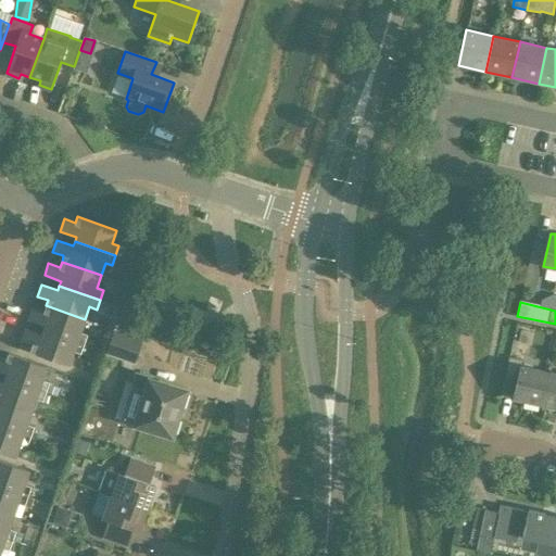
[(85,344),(88,335),(80,332),(85,319),(46,305),(43,312),(33,307),(28,319),(45,325),(43,330),(85,344)]
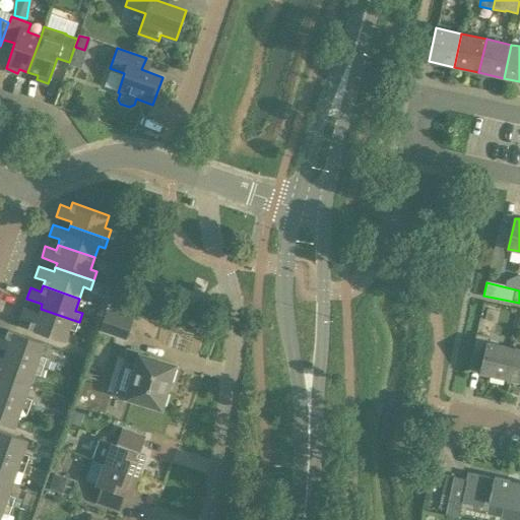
[(65,341),(69,328),(76,330),(79,322),(41,309),(40,313),(24,307),(20,318),(30,322),(28,328),(65,341)]
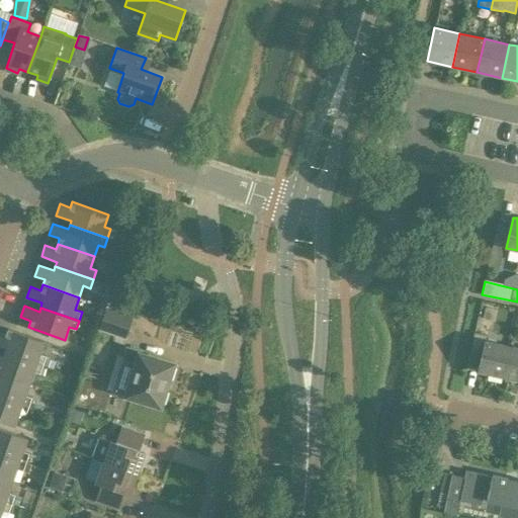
[(98,330),(125,339),(133,316),(106,307),(98,330)]
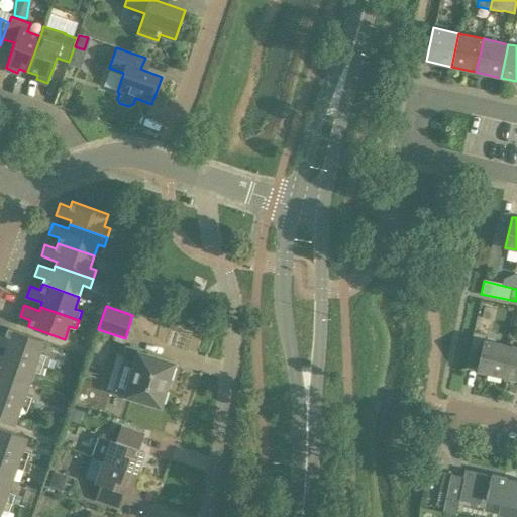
[(46,355),(39,353),(44,340),(8,328),(6,334),(0,331),(0,344),(7,346),(5,351),(43,365),(46,355)]
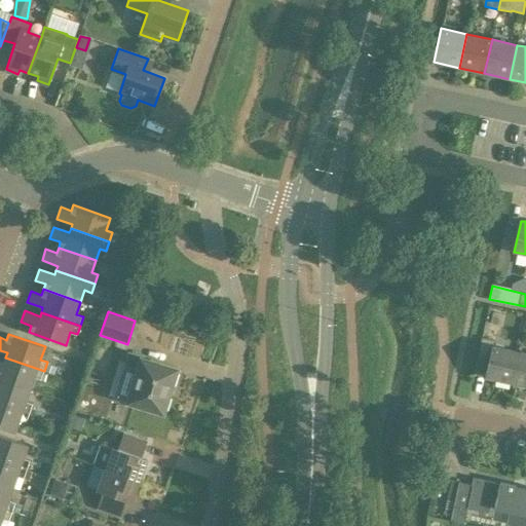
[(475,372),(487,374),(486,377),(512,383),(519,352),(493,347),(494,341),(482,338),(475,372)]
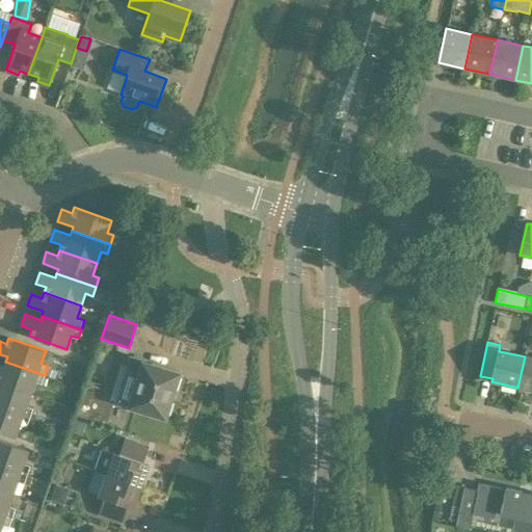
[(144,364),(145,361),(129,355),(125,369),(139,374),(133,395),(130,406),(165,418),(179,374),(144,364)]
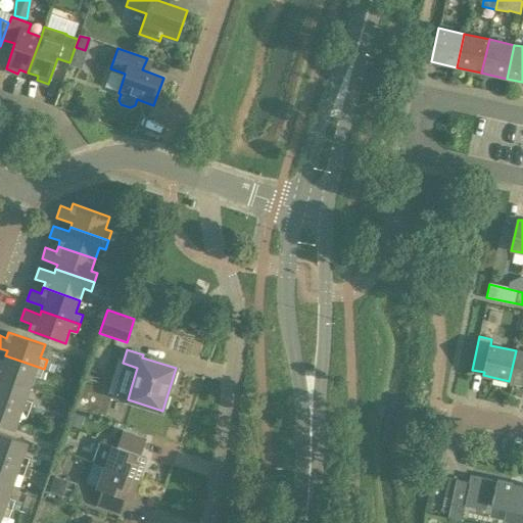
[(522,384),(522,351),(516,350),(509,381),(522,384)]
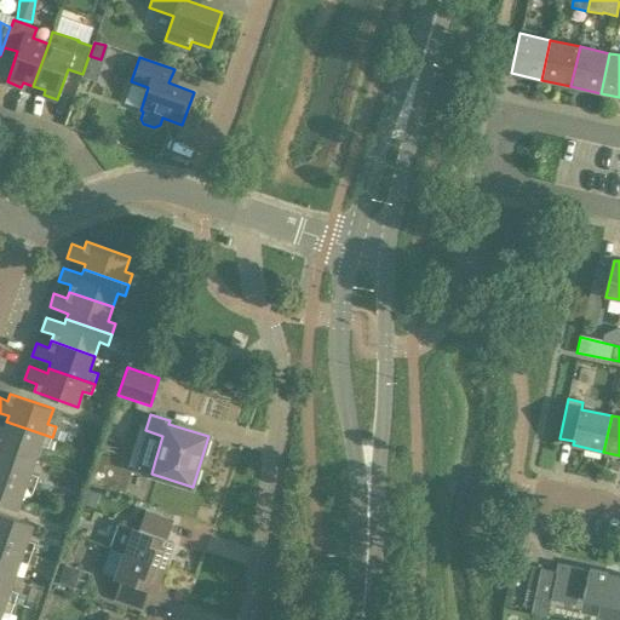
[(0,446),(35,459),(40,445),(49,447),(52,437),(6,422),(5,426),(0,424),(0,446)]
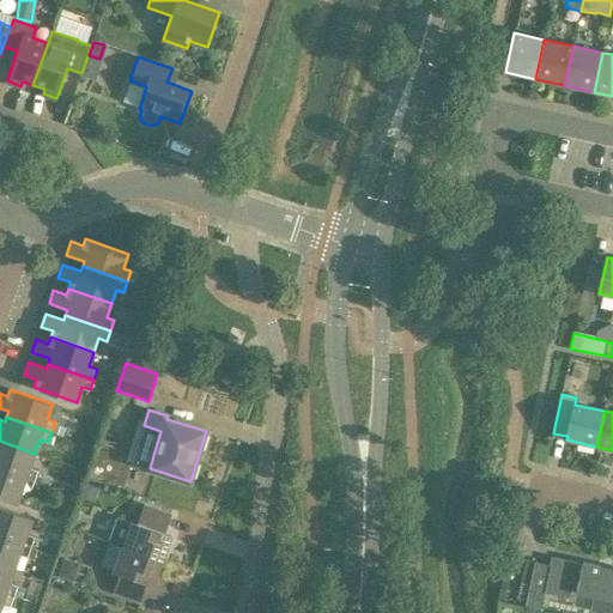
[(65,429),(55,425),(52,432),(61,436),(65,429)]
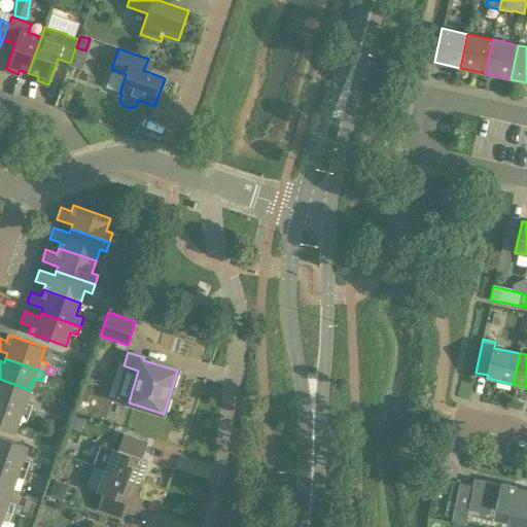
[(0,379),(0,402),(29,414),(33,405),(26,402),(30,390),(0,379)]
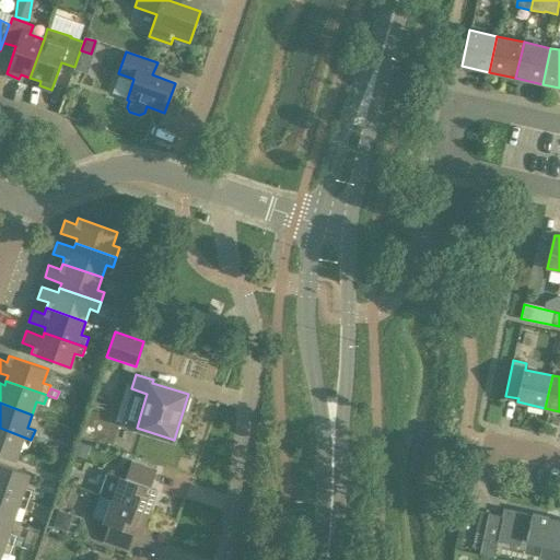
[(0,454),(16,461),(21,446),(27,448),(31,440),(0,428),(0,454)]
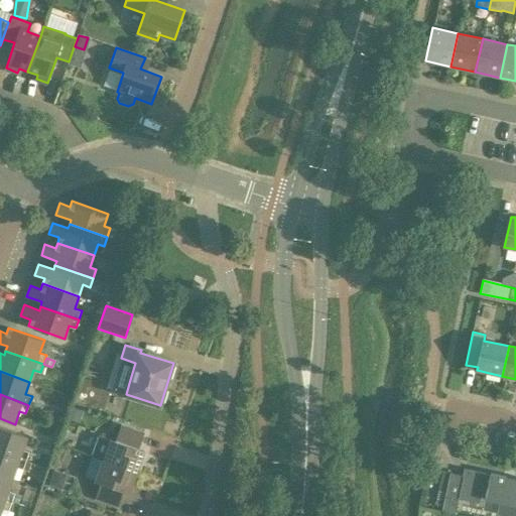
[(103,461),(136,472),(144,450),(139,448),(144,433),(121,425),(116,440),(111,438),(99,434),(91,457),(103,461)]
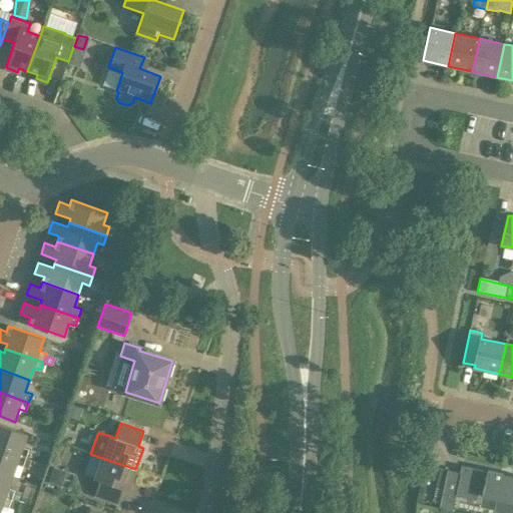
[(29,449),(23,447),(27,434),(0,424),(0,448),(26,458),(29,449)]
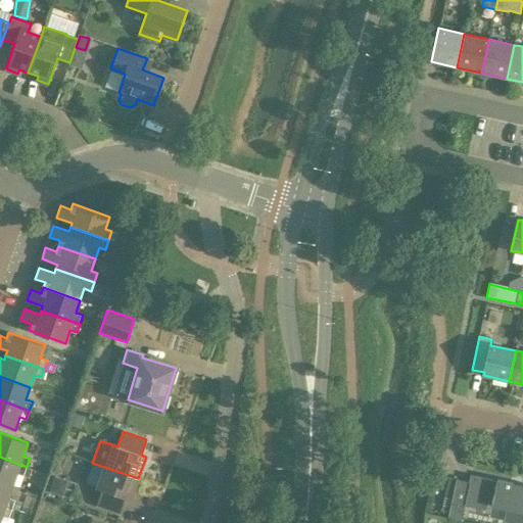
[(17,473),(24,476),(27,467),(0,457),(0,480),(13,485),(17,473)]
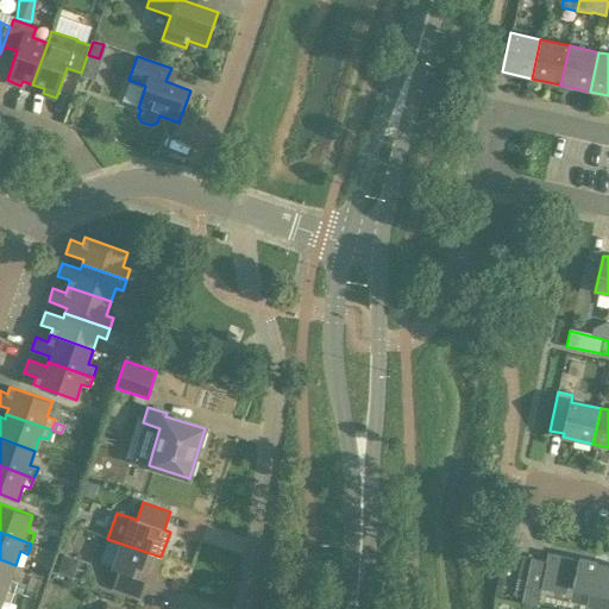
[(119,570),(113,588),(140,597),(146,579),(152,582),(161,557),(121,544),(113,567),(119,570)]
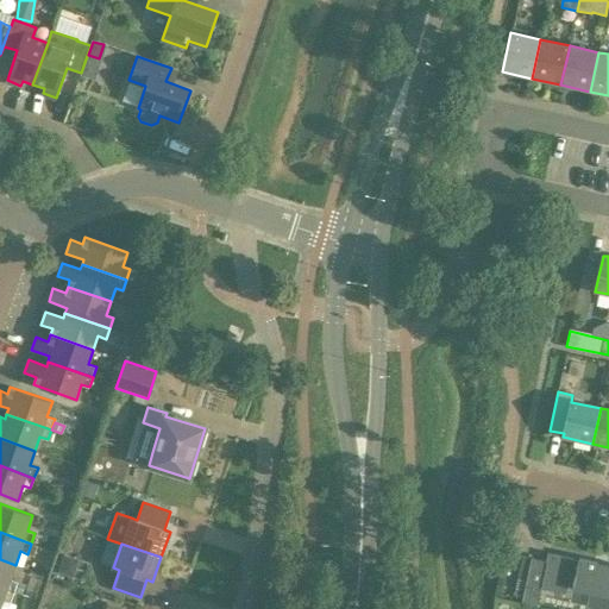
[(571,589),(608,597),(608,564),(578,558),(578,559),(547,553),(545,560),(531,558),(546,562),(540,589),(566,595),(571,570),(576,571),(571,589)]
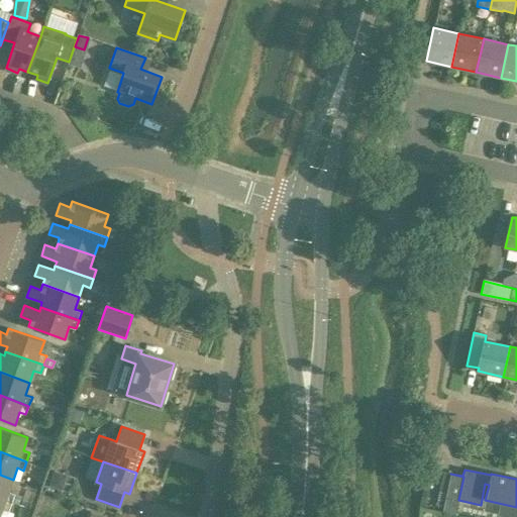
[(455,516),(458,500),(463,477),(450,474),(441,513),(455,516)]
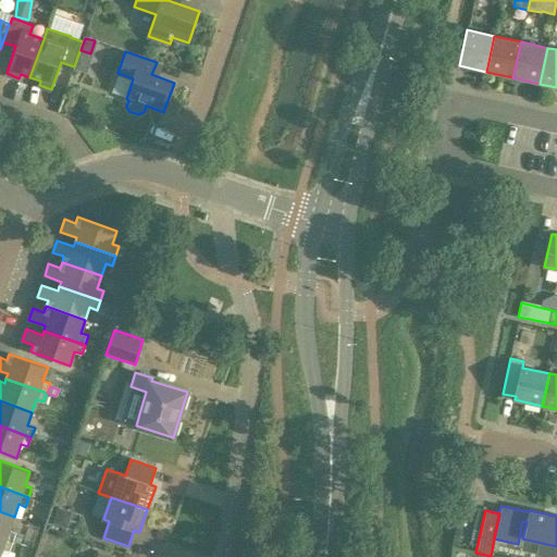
[(16,532),(9,530),(14,517),(0,511),(0,536),(13,542),(16,532)]
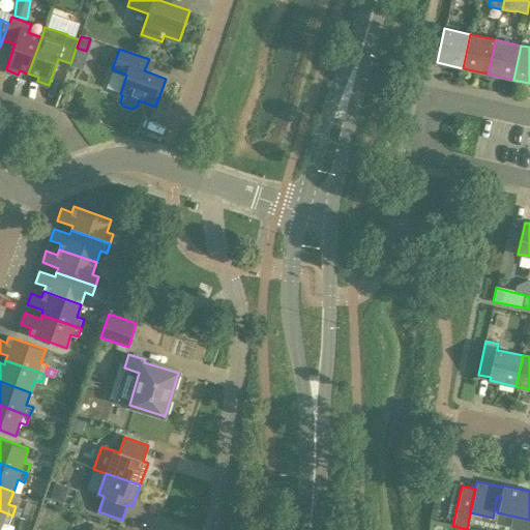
[(0,528),(2,522),(8,524),(12,516),(0,510),(0,528)]
